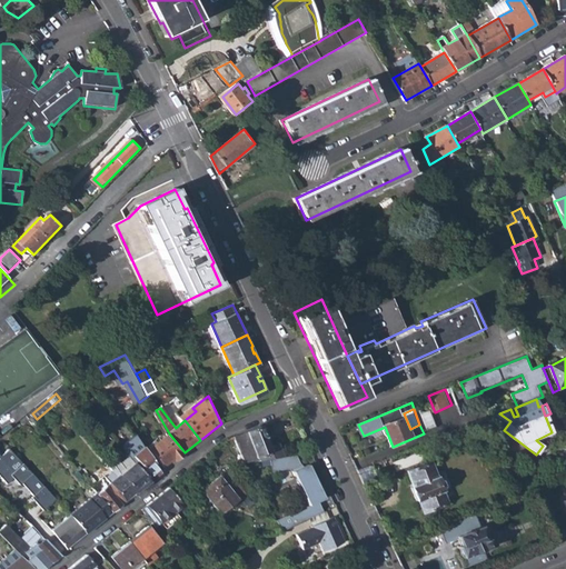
[(6,431),(7,433),(16,427),(13,425),(6,431)]
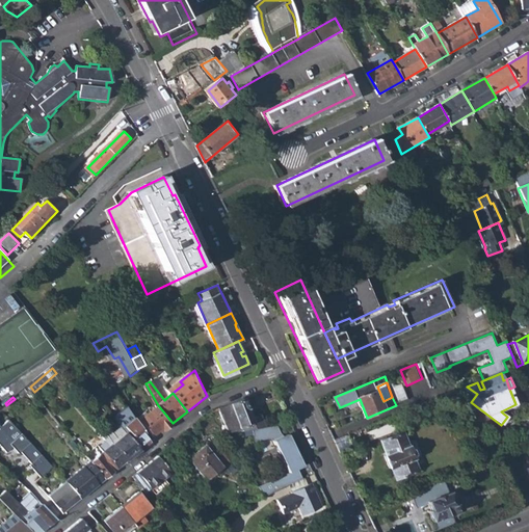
[(220,408),(231,432),(255,428),(267,426),(261,411),(252,415),(244,398),(220,408)]
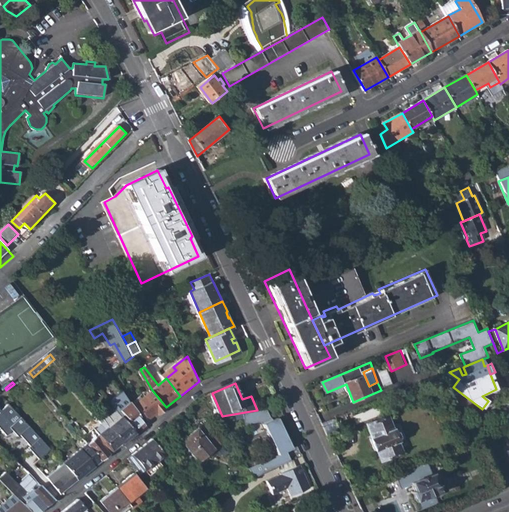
[(496,389),(482,396),(488,401),(499,396),(496,389)]
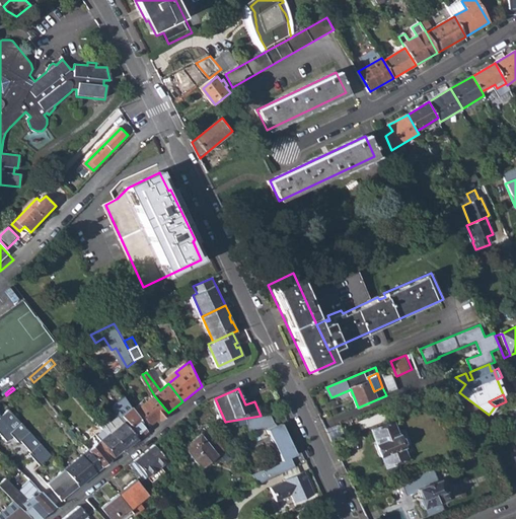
[(136,411),(151,428),(168,413),(154,395),(136,411)]
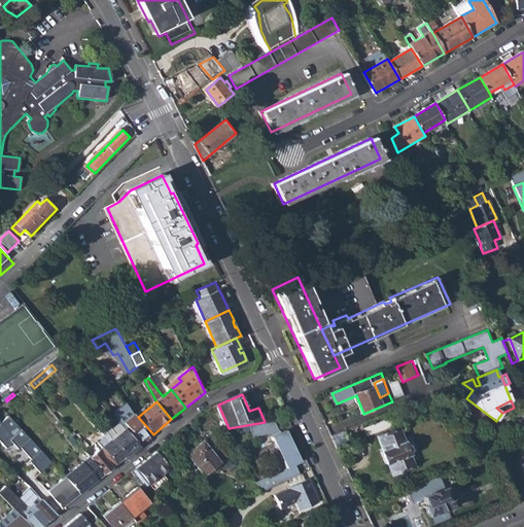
[(134,415),(126,422),(120,415),(115,419),(116,420),(109,425),(108,424),(103,427),(127,456),(140,445),(143,443),(149,437),(134,415)]
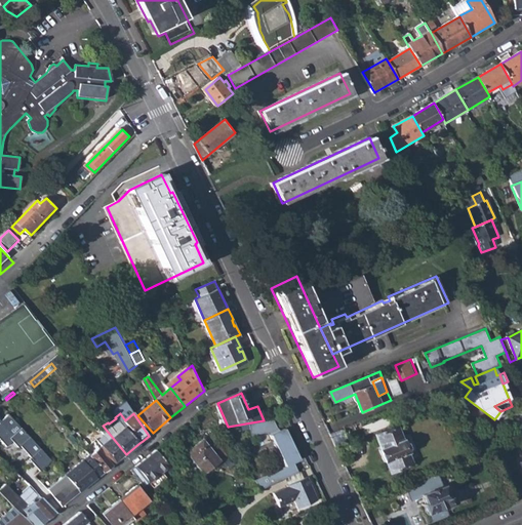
[(42,471),(52,461),(11,415),(4,421),(1,417),(0,417),(0,436),(9,447),(15,442),(21,448),(23,446),(33,457),(31,459),(42,471)]
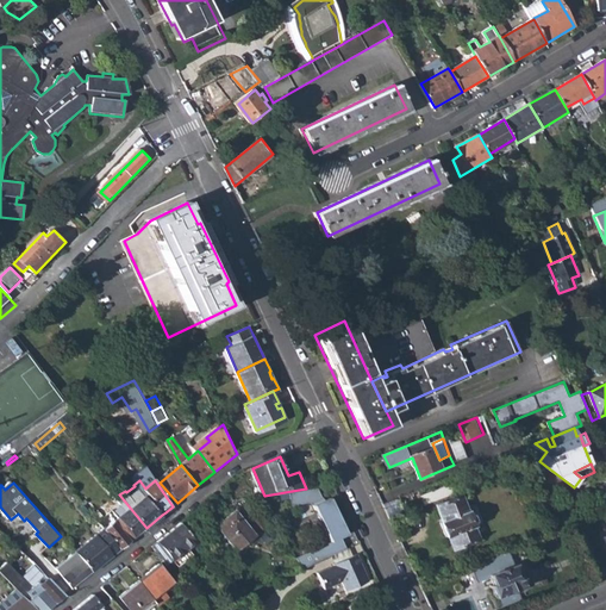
[(306,489),(292,491),(294,505),(317,502),(318,505),(317,505),(333,542),(298,558),(306,571),(314,565),(335,555),(349,548),(343,537),(350,535),(332,498),(324,502),(323,498),(324,498),(319,487),(306,489)]
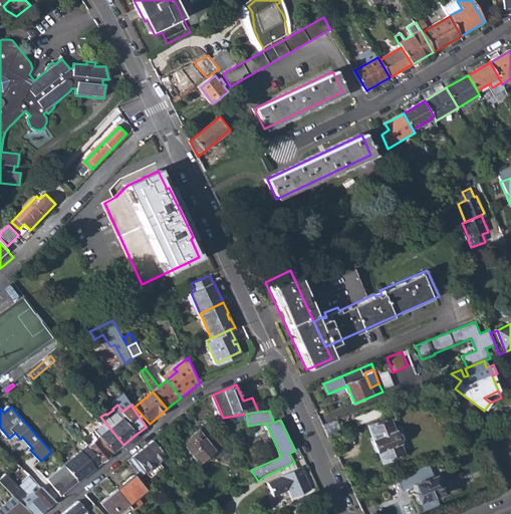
[(98,437),(112,454),(123,445),(100,417),(98,420),(106,431),(98,437)]
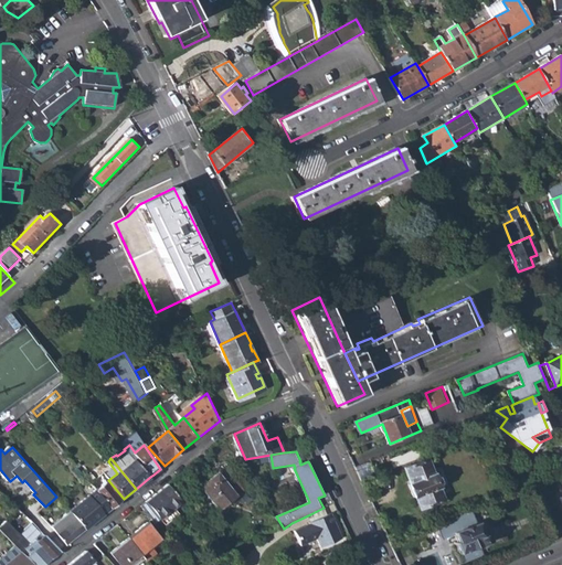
[(407,467),(424,508),(446,499),(441,484),(442,483),(437,470),(435,470),(430,459),(407,467)]
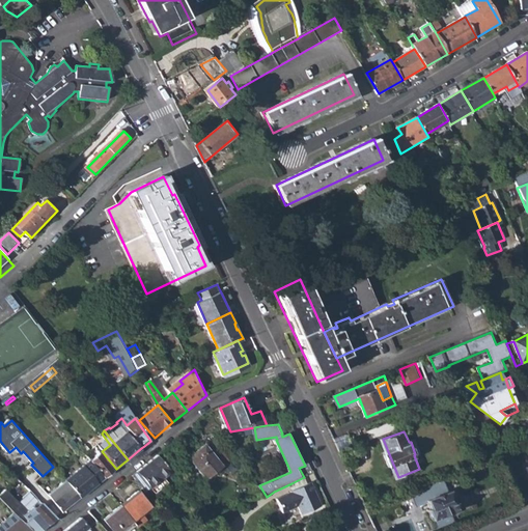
[(335,439),(341,452),(353,446),(348,434),(335,439)]
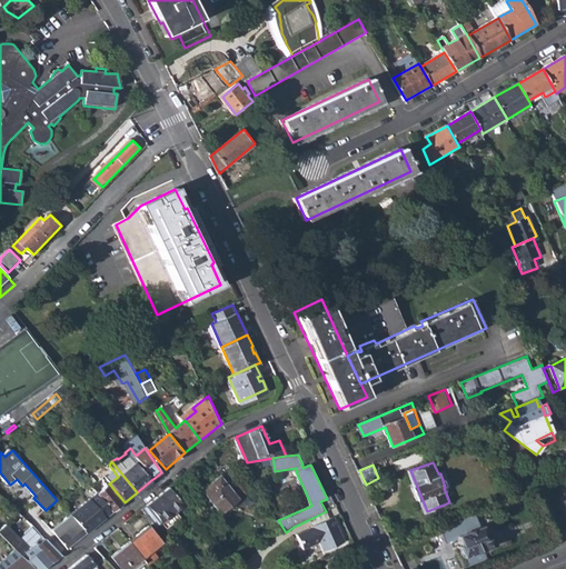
[(202,491),(221,515),(246,495),(236,482),(230,487),(221,476),(202,491)]
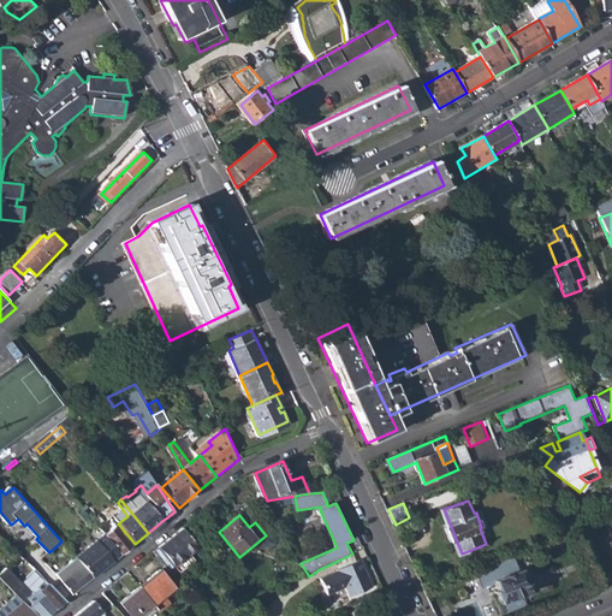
[(106,534),(123,555),(135,544),(118,523),(106,534)]
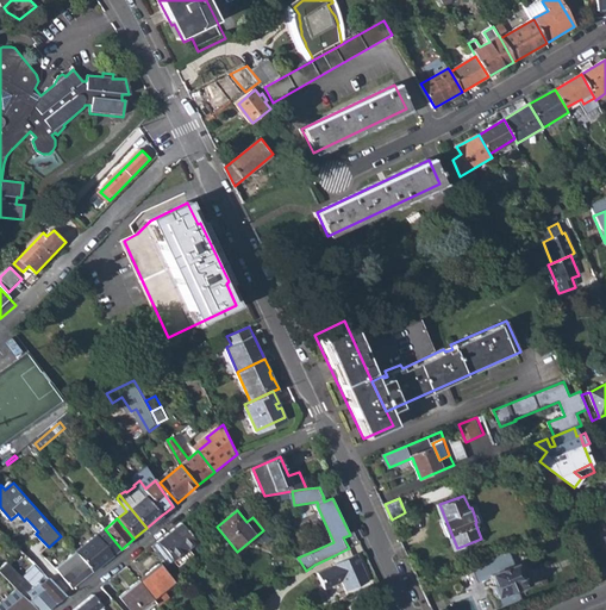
[(154,546),(170,566),(198,543),(181,523),(154,546)]
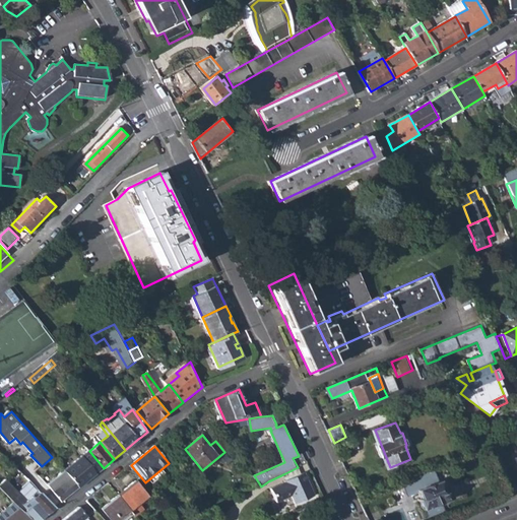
[(65,470),(80,488),(104,468),(89,451),(89,450),(65,470)]
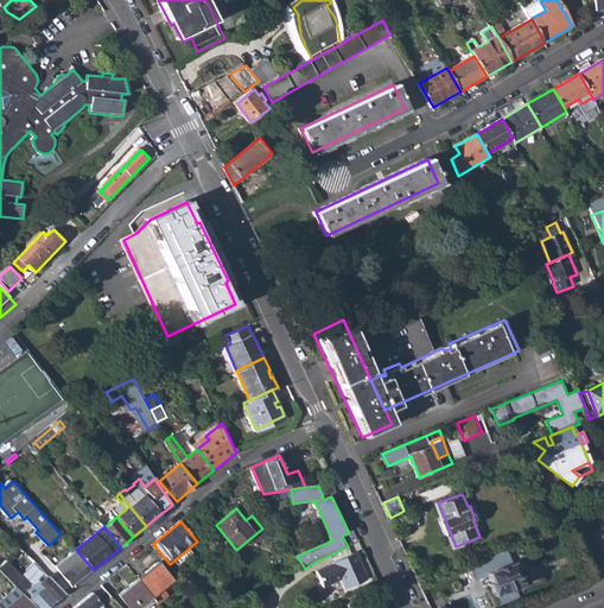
[(348,546),(334,553),(337,561),(353,553),(349,546),(348,546)]
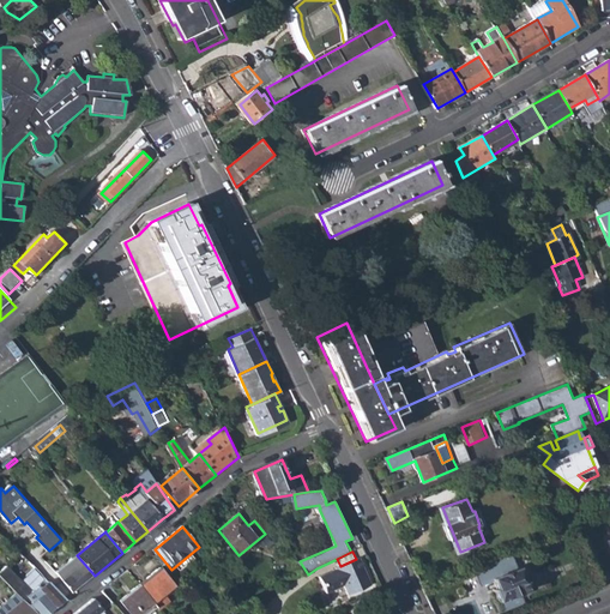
[(494,591),(503,613),(526,603),(523,593),(531,590),(527,582),(532,579),(529,570),(524,572),(521,569),(518,571),(511,554),(478,567),(485,583),(496,579),(500,589),(494,591)]
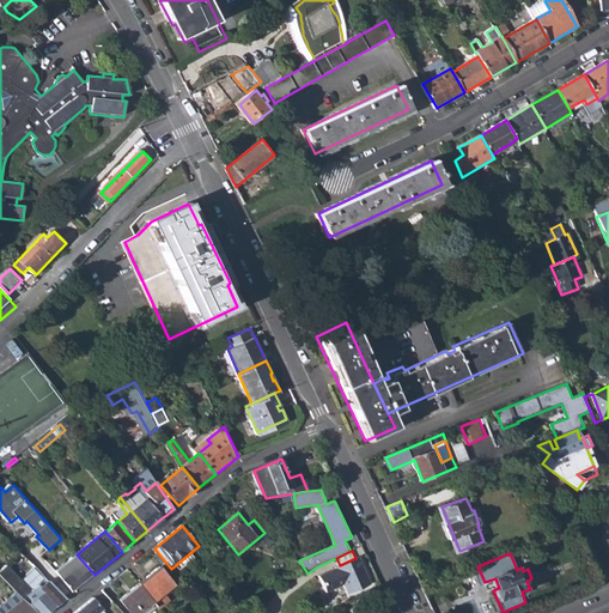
[(77,554),(58,571),(74,592),(95,575),(77,554)]
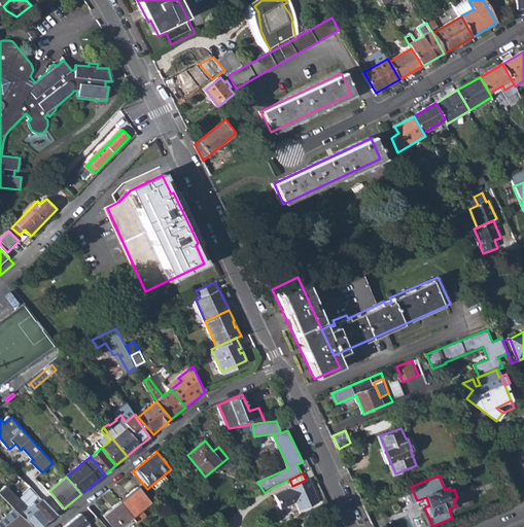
[(279,494),(285,508),(300,501),(304,510),(323,501),(318,491),(316,492),(314,488),(317,487),(312,478),(306,480),(292,486),(293,487),(279,494)]
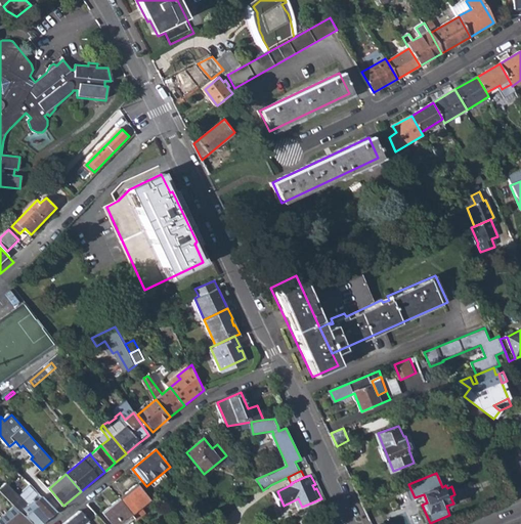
[(20,512),(31,523),(41,523),(56,511),(32,485),(18,496),(7,483),(0,489),(0,490),(15,507),(20,512)]
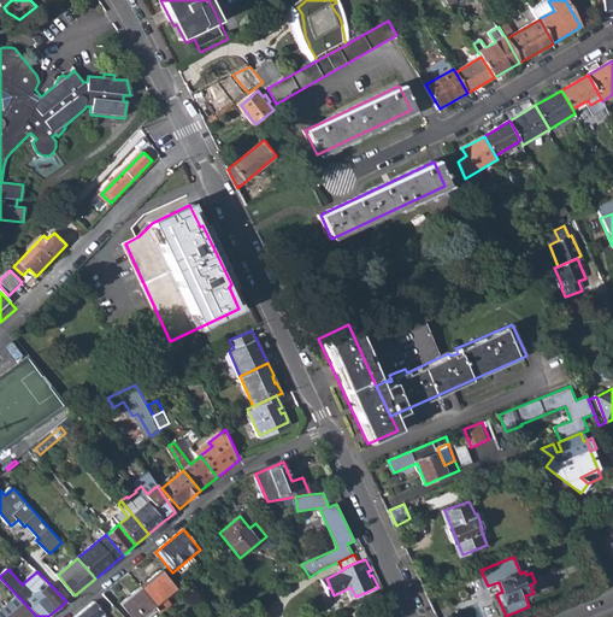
[(158,607),(163,613),(172,606),(168,599),(178,591),(161,570),(141,588),(158,607)]
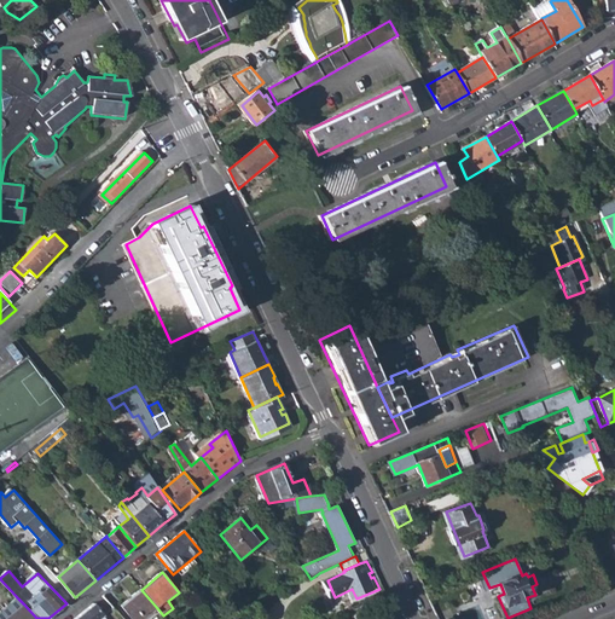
[(133,618),(146,618),(158,609),(141,590),(122,606),(133,618)]
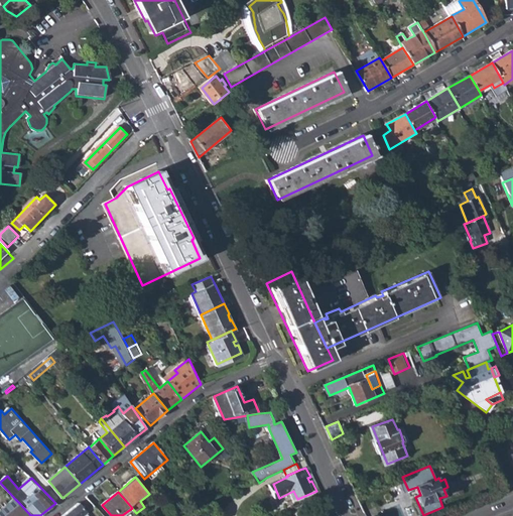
[(0,511),(0,515),(5,515),(20,504),(15,499),(0,511)]
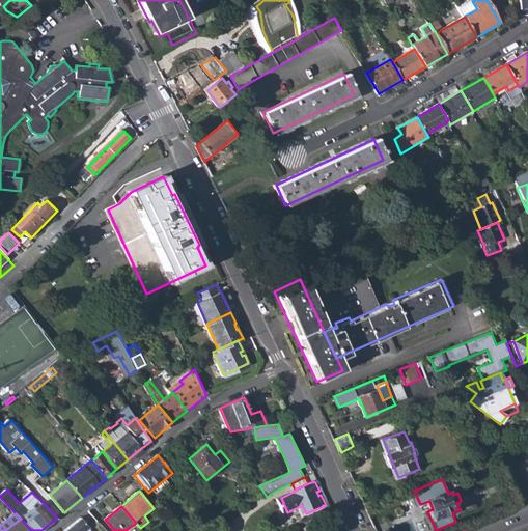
[(82,518),(65,530),(85,530),(88,529),(90,527),(82,518)]
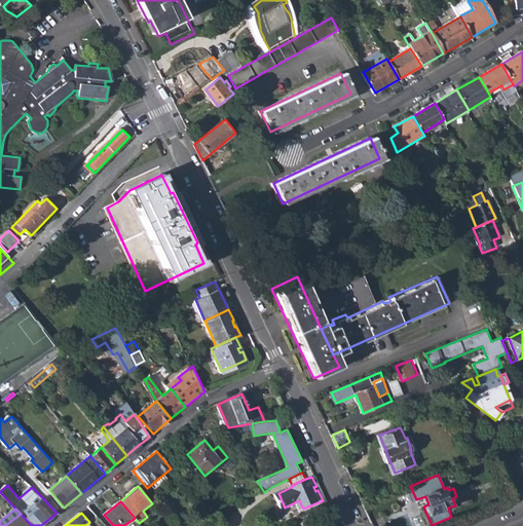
[(31,525),(21,514),(5,525),(31,525)]
